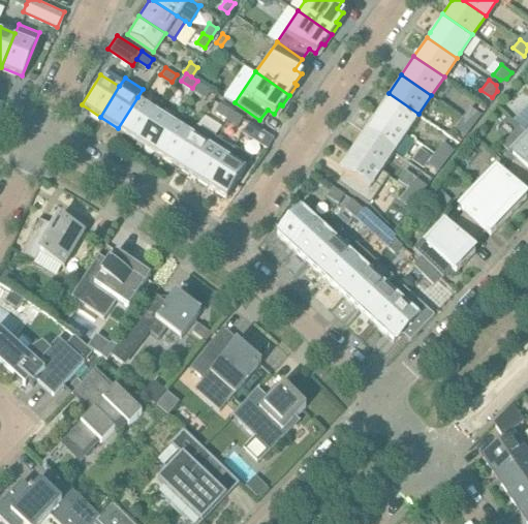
[(197,81),(192,88),(204,96),(209,88),(197,81)]
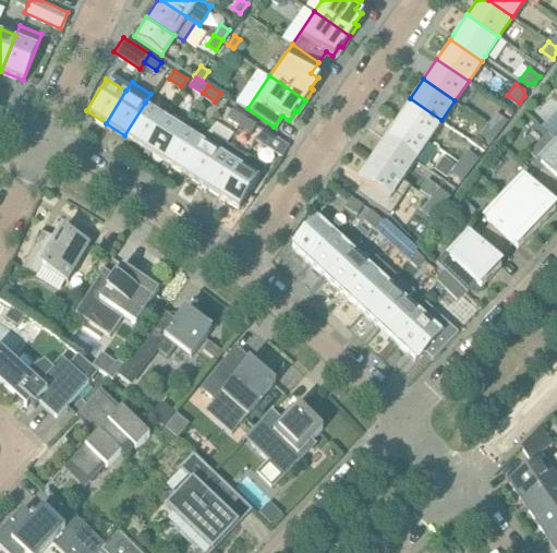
[(397,118),(428,140),(442,120),(410,98),(397,118)]
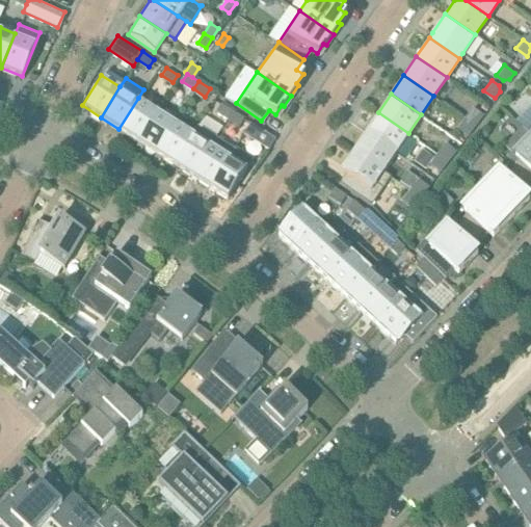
[(138,98),(118,129),(136,139),(156,109),(138,98)]
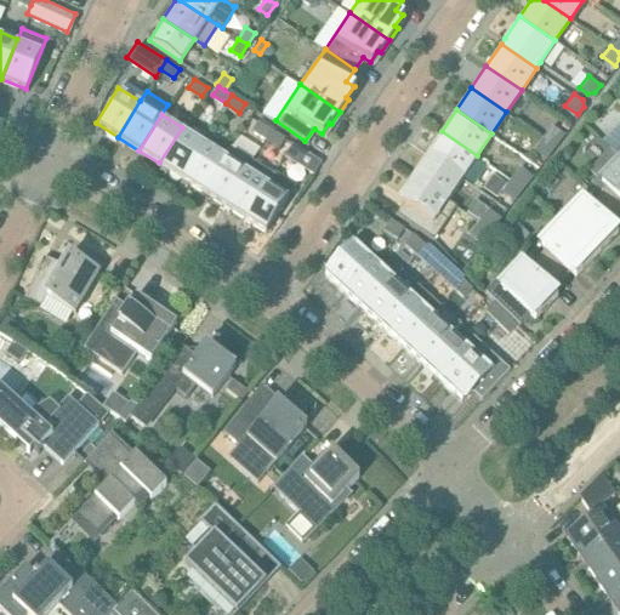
[(269,127),(256,119),(251,127),(265,136),(269,127)]
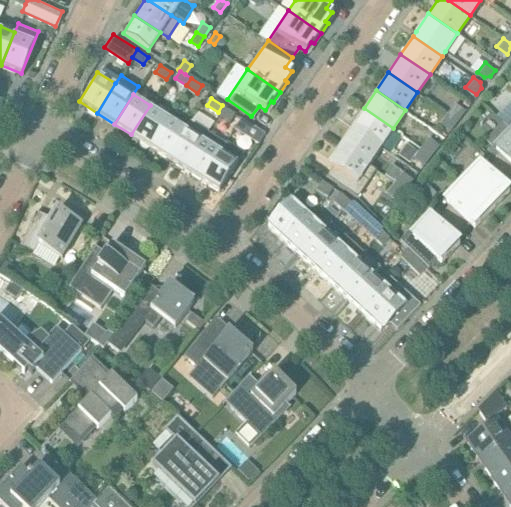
[(457,119),(464,109),(454,101),(447,111),(457,119)]
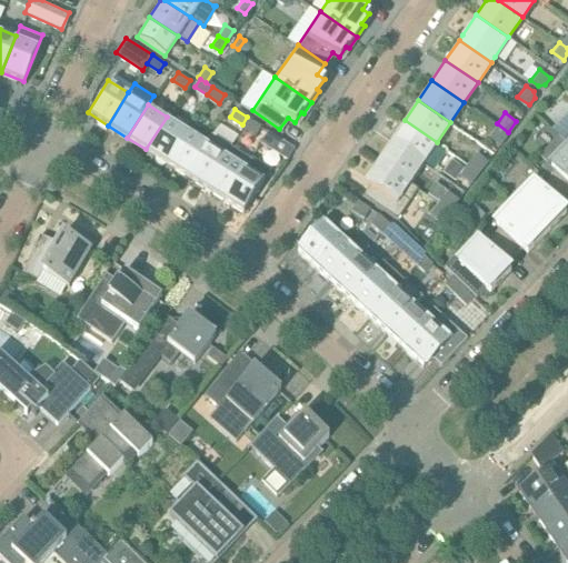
[(167,117),(146,149),(165,161),(186,129),(167,117)]
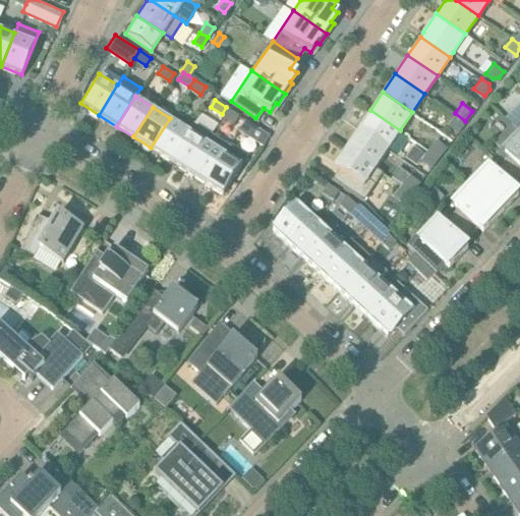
[(226,107),(222,114),(233,121),(237,114),(226,107)]
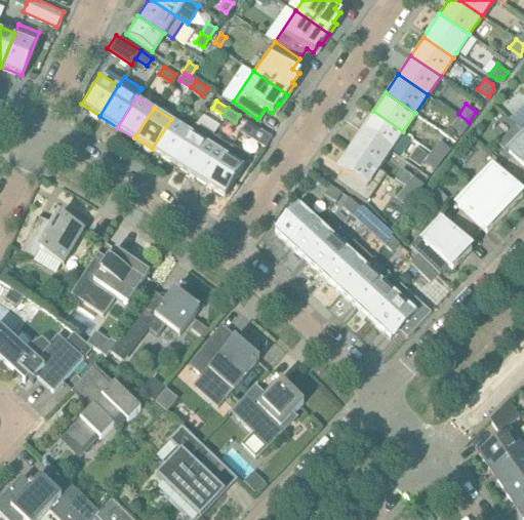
[(360,129),(391,150),(403,131),(373,111),(360,129)]
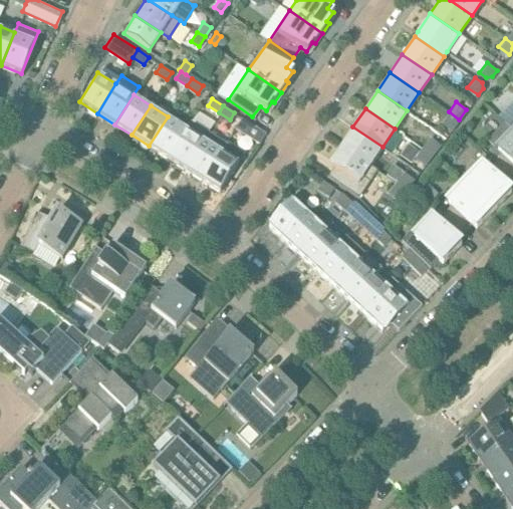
[(419,148),(432,129),(407,111),(396,126),(407,135),(405,138),(419,148)]
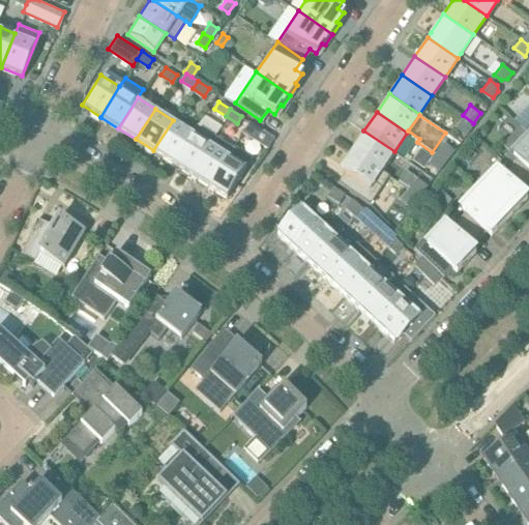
[(454,125),(465,134),(473,123),(463,115),(454,125)]
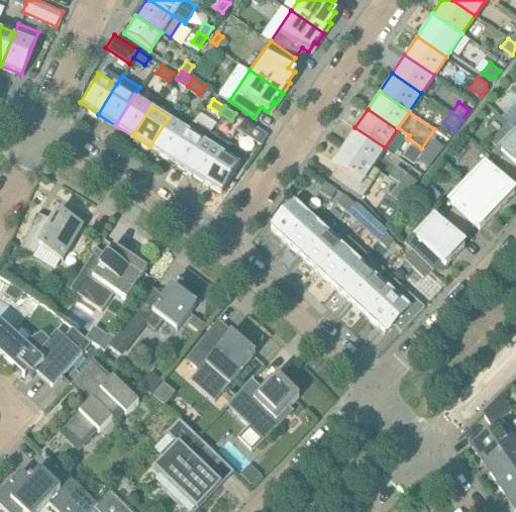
[(169,117),(149,146),(168,158),(186,128),(169,117)]
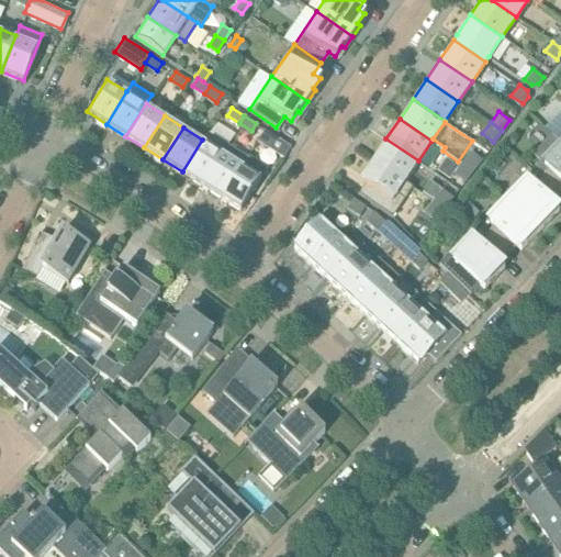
[(276,134),(264,127),(258,135),(270,143),(276,134)]
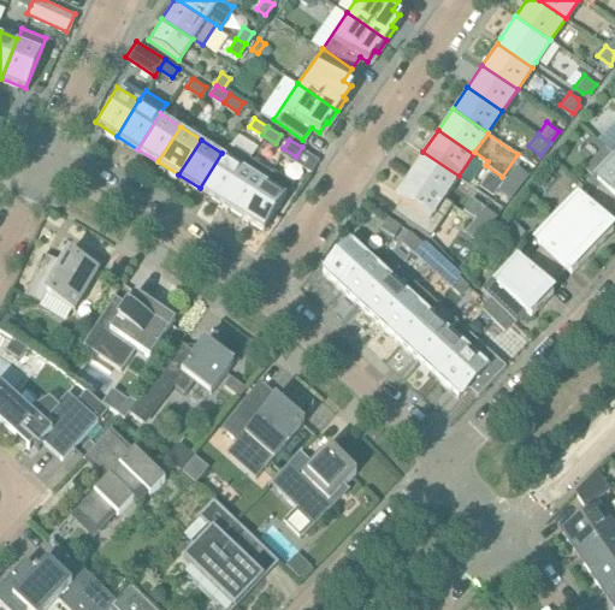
[(223,153),(222,153),(200,188),(220,201),(243,166),(249,155),(229,143),(223,153)]
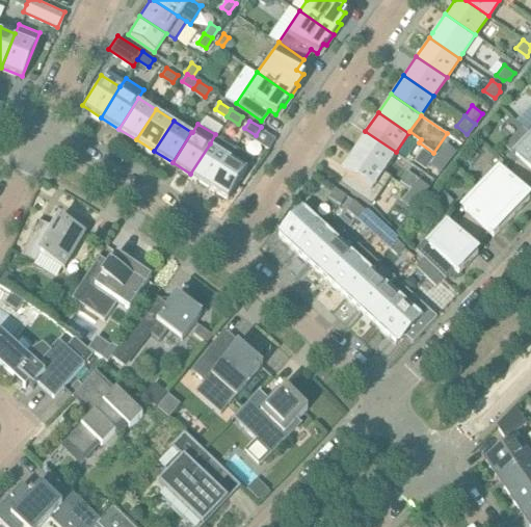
[(510,150),(503,158),(510,165),(530,185),(530,133),(526,128),(507,147),(510,150)]
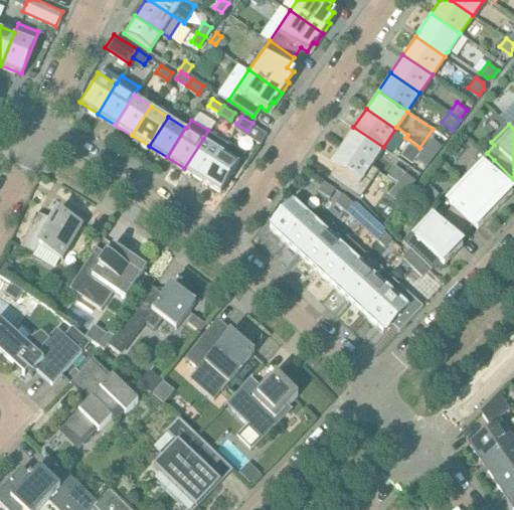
[(341,145),(370,165),(383,147),(353,127),(349,133),(341,145)]
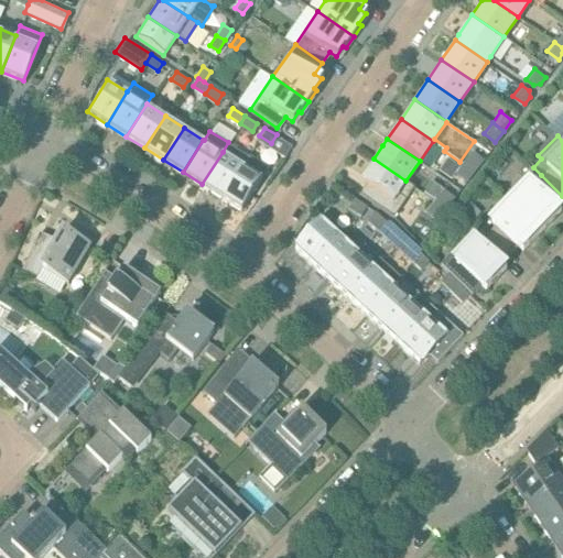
[(228,142),(223,152),(202,184),(220,196),(247,154),(228,142)]
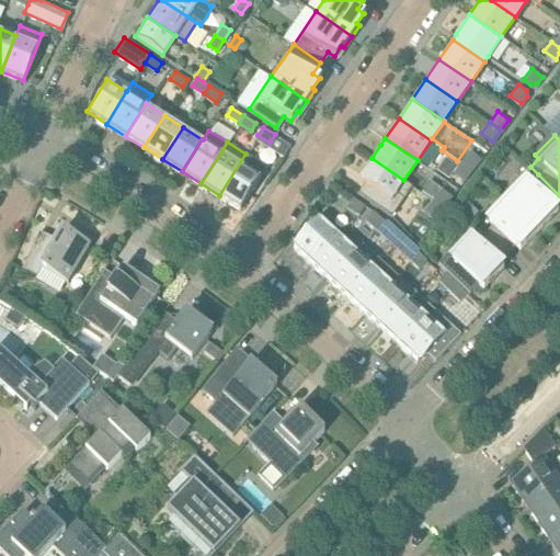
[(469,149),(460,159),(472,168),(480,157),(469,149)]
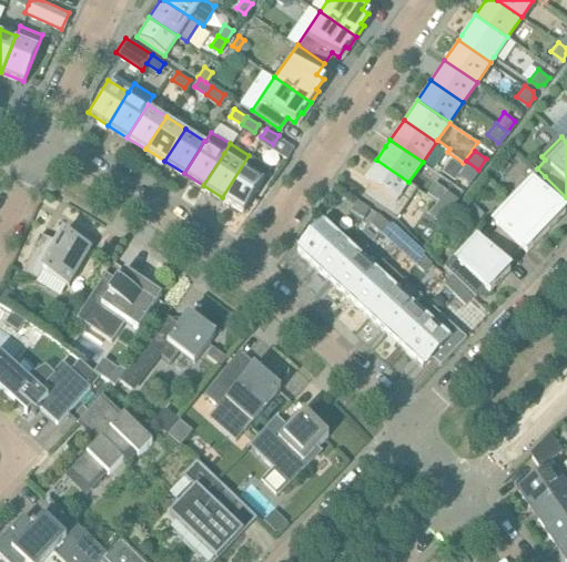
[(249,155),(222,197),(242,211),(263,177),(262,176),(267,167),(249,155)]
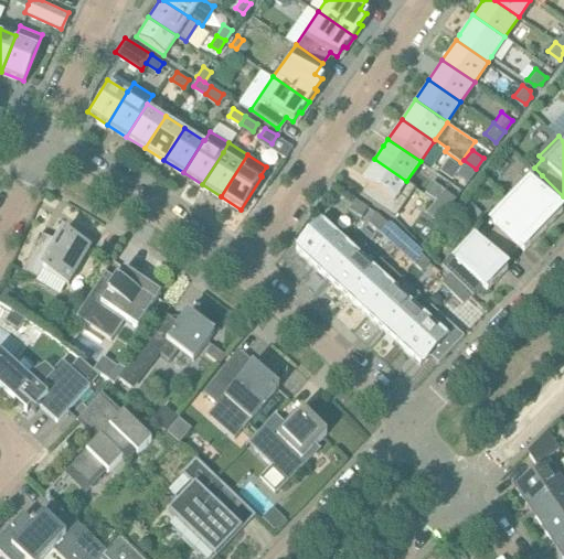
[(406,181),(374,159),(361,179),(366,182),(359,192),(393,215),(406,197),(414,185),(406,181)]
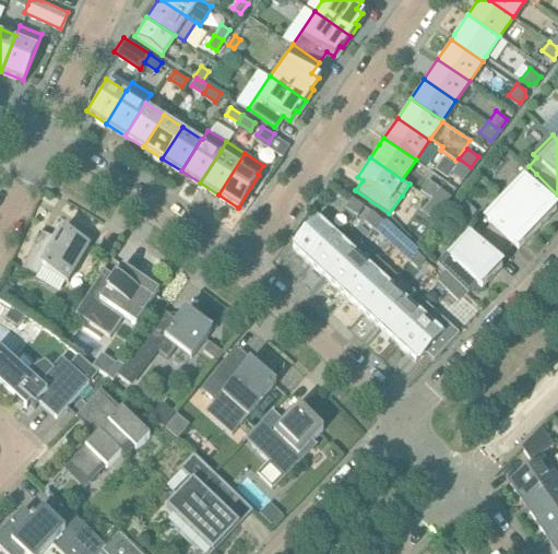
[(459,158),(451,169),(462,178),(471,167),(459,158)]
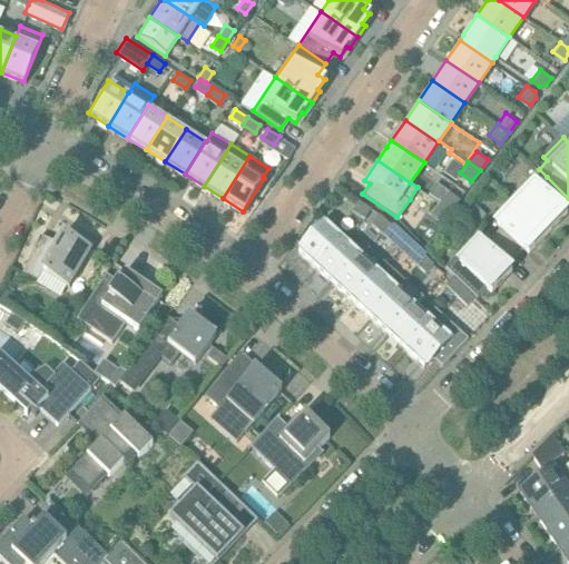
[(514,203),(547,233),(566,213),(561,207),(568,198),(547,177),(538,186),(535,181),(514,203)]
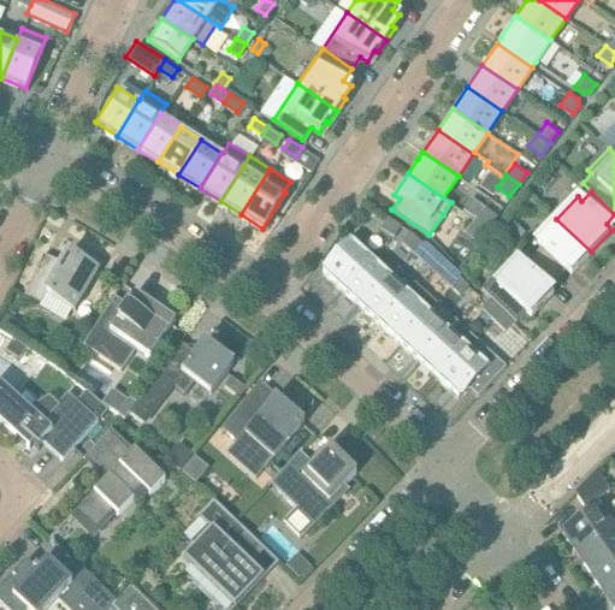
[(474,217),(486,226),(496,214),(484,205),(474,217)]
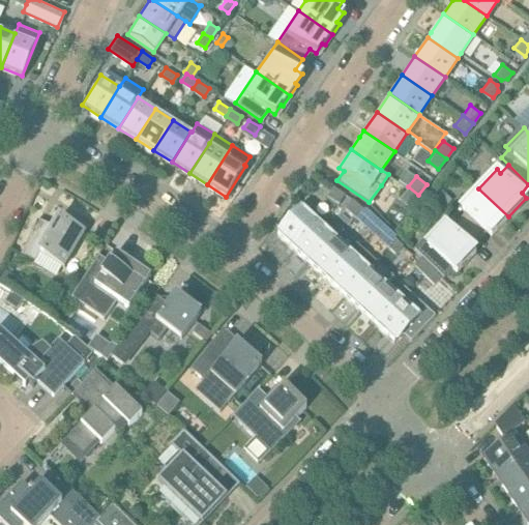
[(344,193),(332,184),(326,194),(338,201),(344,193)]
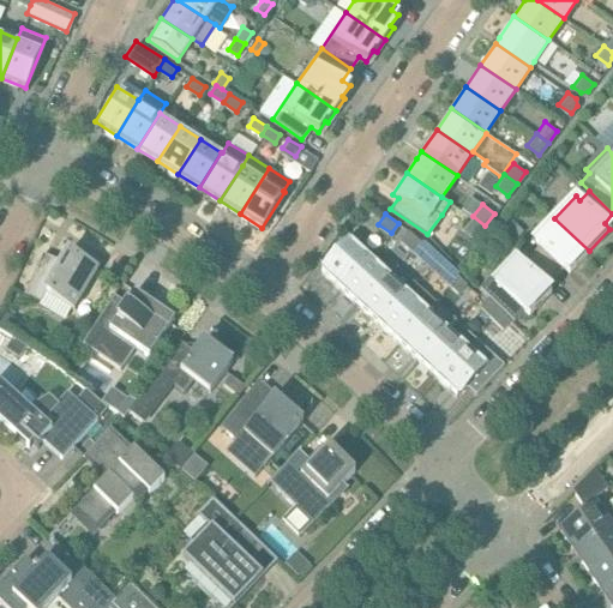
[(485,226),(473,216),(463,228),(476,236),(485,226)]
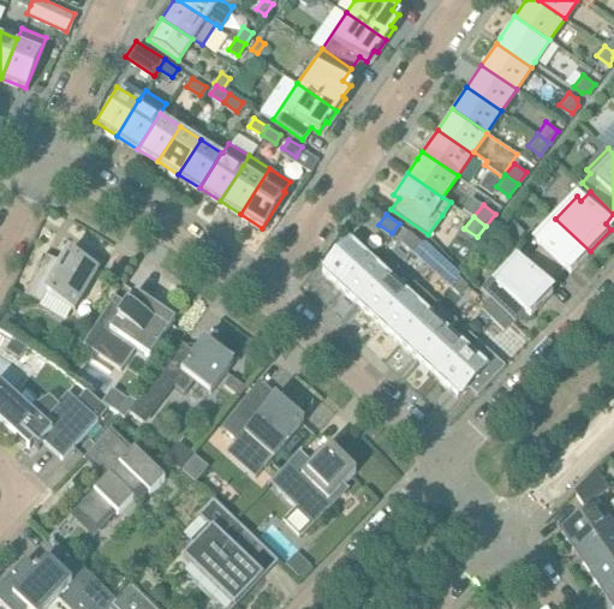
[(504,227),(516,239),(524,230),(512,219),(504,227)]
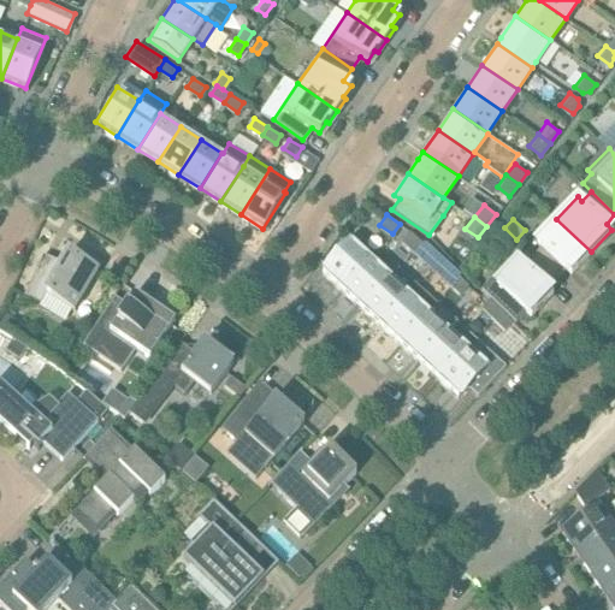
[(531,254),(555,278),(565,268),(569,273),(591,252),(556,219),(536,241),(540,244),(531,254)]
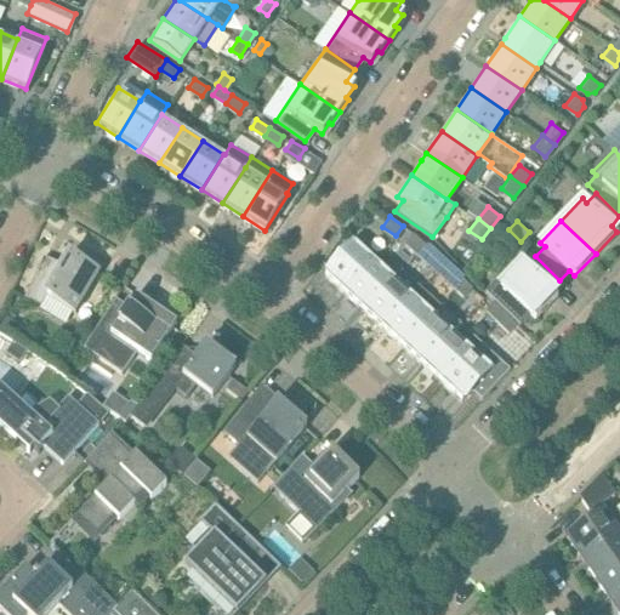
[(404,241),(415,252),(424,243),(413,232),(404,241)]
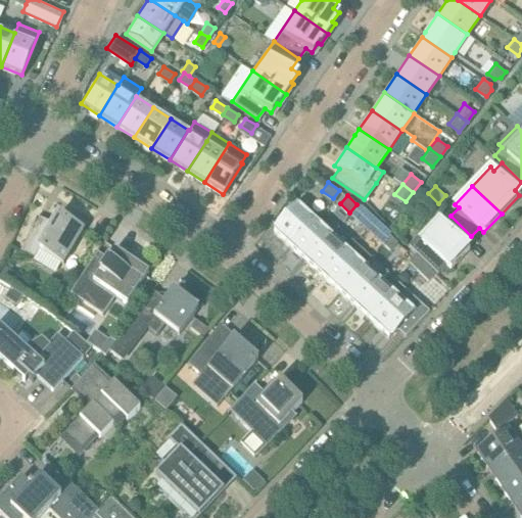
[(273,230),(289,245),(315,218),(297,202),(273,230)]
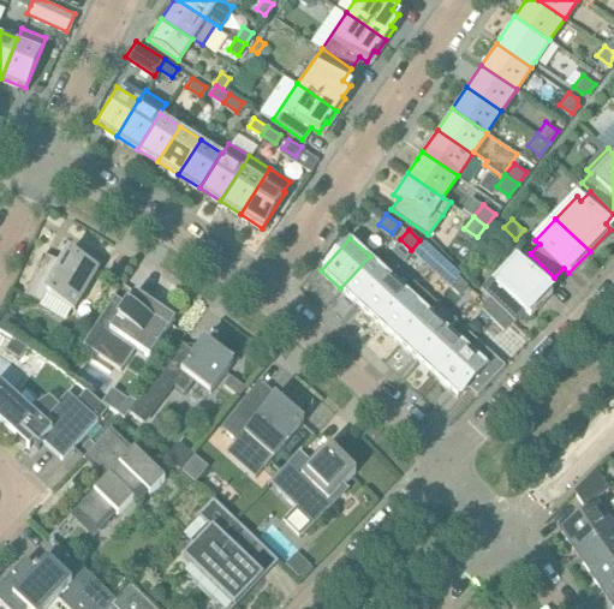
[(419,240),(411,250),(423,260),(431,251),(419,240)]
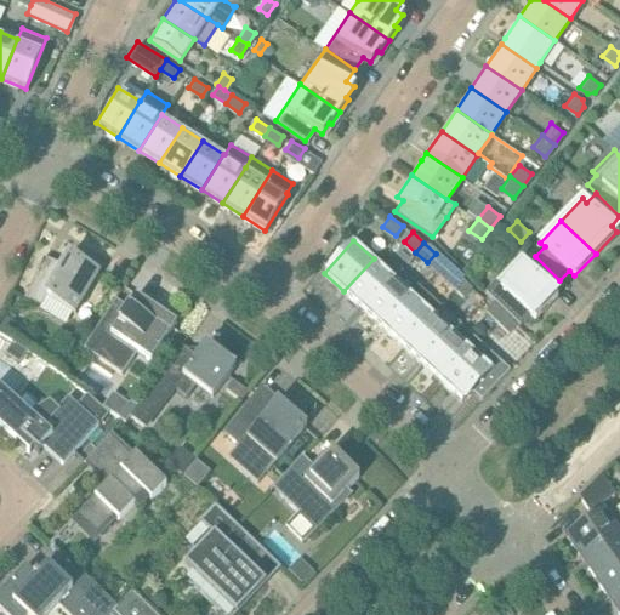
[(73,309),(97,268),(67,251),(61,262),(41,254),(23,295),(39,302),(45,292),(73,309)]
